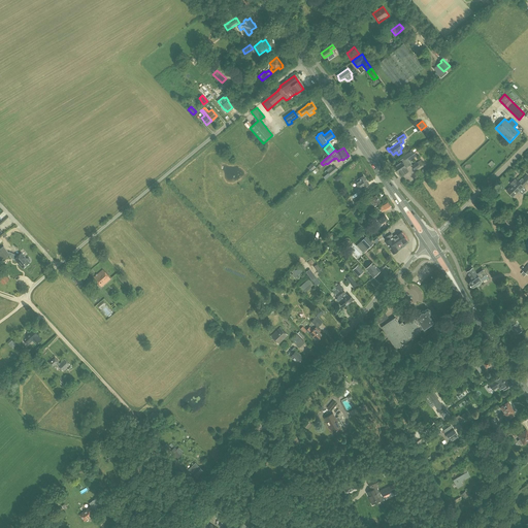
[(398,173),(400,176),(405,173),(408,170),(406,168),(413,164),(409,160),(416,156),(413,151),(403,157),(403,158),(396,163),(397,164),(393,167),(398,174),(398,173)]
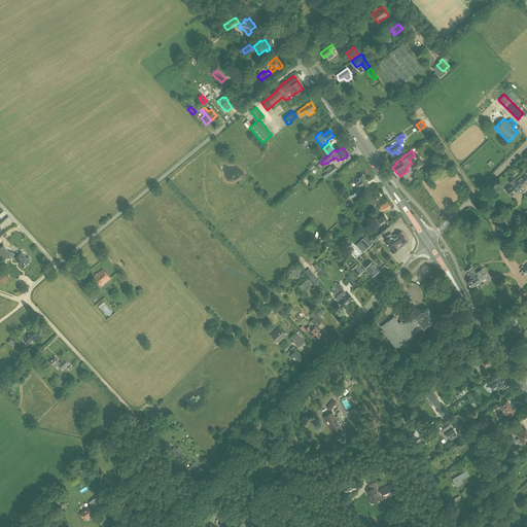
[(411,166),(414,170),(423,164),(420,160),(411,166)]
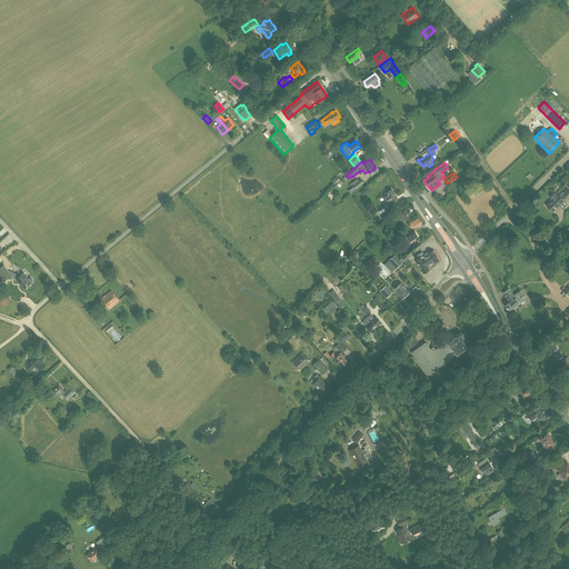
[(350,189),(352,192),(365,182),(360,178),(358,180),(357,179),(351,183),(353,186),(350,189)]
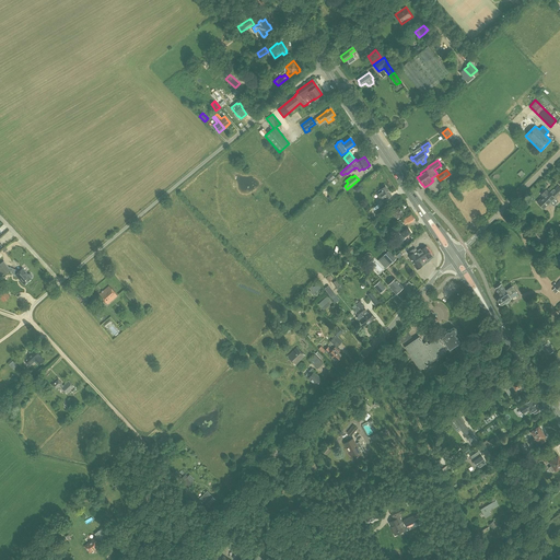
[(537,202),(544,209),(548,205),(549,206),(551,203),(550,202),(559,194),(559,195),(559,194),(559,186),(558,185),(553,189),(550,193),(548,190),(547,191),(546,190),(541,194),(543,195),(539,197),(541,198),(537,202)]
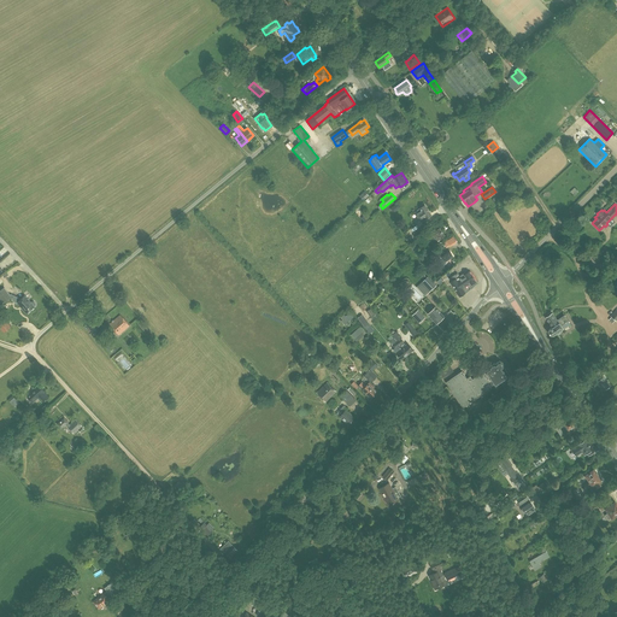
[(415,212),(421,222),(432,215),(425,205),(415,212)]
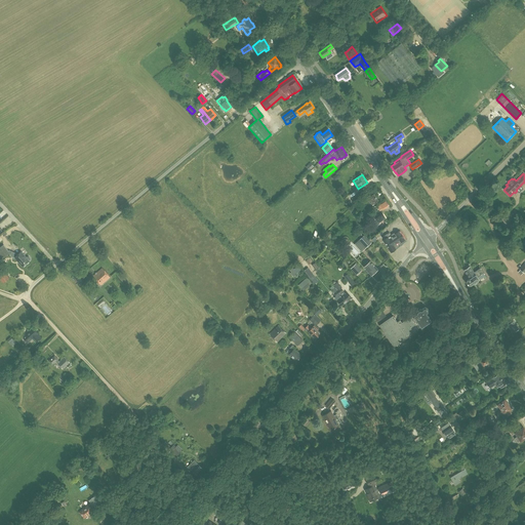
[(453,183),(455,180),(451,176),(446,180),(448,183),(445,186),(452,194),(458,188),(453,183)]
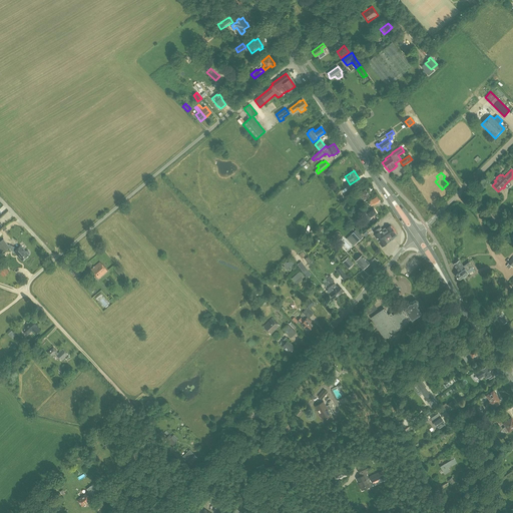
[(343,194),(347,198),(353,192),(349,189),(343,194)]
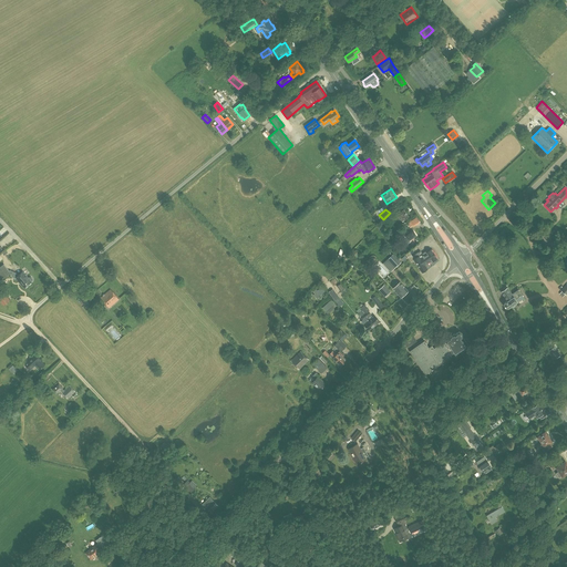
[(394,215),(399,223),(404,219),(409,217),(404,209),(394,215)]
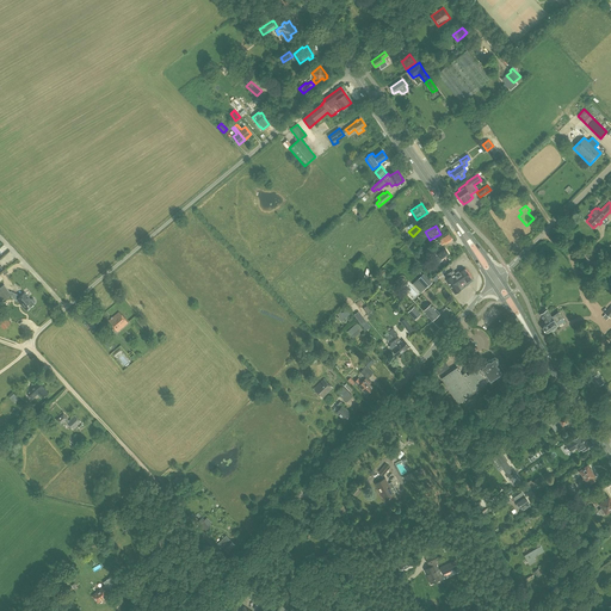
[(0,254),(1,255),(0,257),(0,263),(12,252),(7,247),(0,254)]
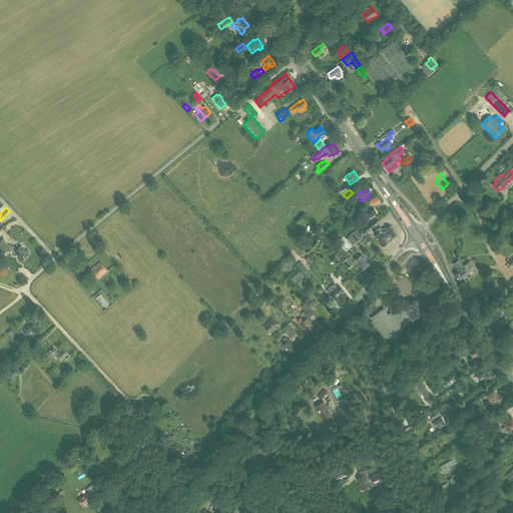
[(368,214),(370,217),(377,213),(373,207),(370,210),(369,209),(366,211),(363,213),(366,216),(368,214)]
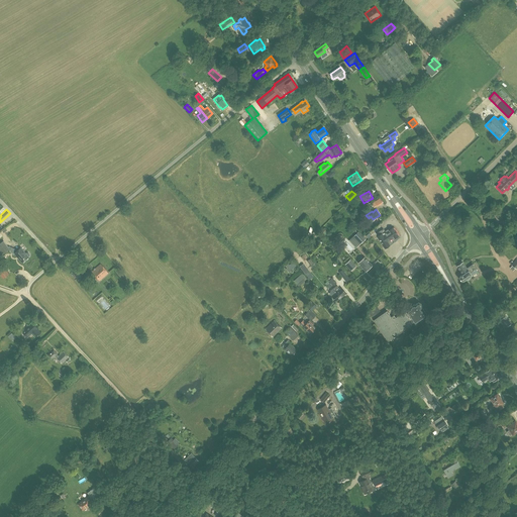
[(495,216),(502,223),(508,217),(501,210),(495,216)]
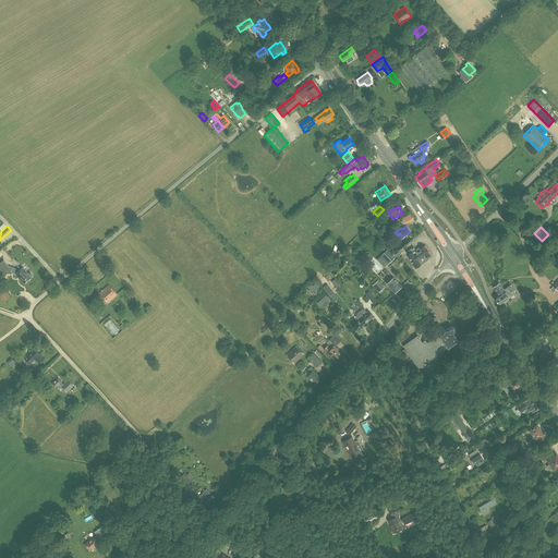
[(408,256),(415,268),(421,265),(431,256),(429,254),(431,254),(424,245),(421,247),(421,246),(415,250),(413,246),(405,252),(402,255),(404,258),(408,256)]
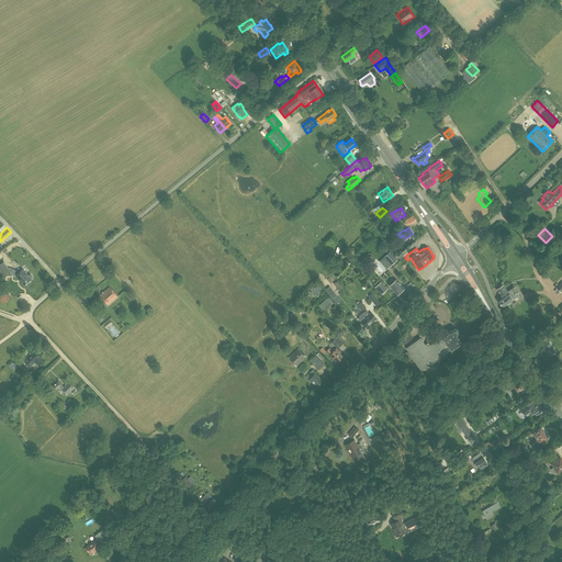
[(380,261),(388,270),(392,266),(397,260),(389,251),(384,257),(380,261)]
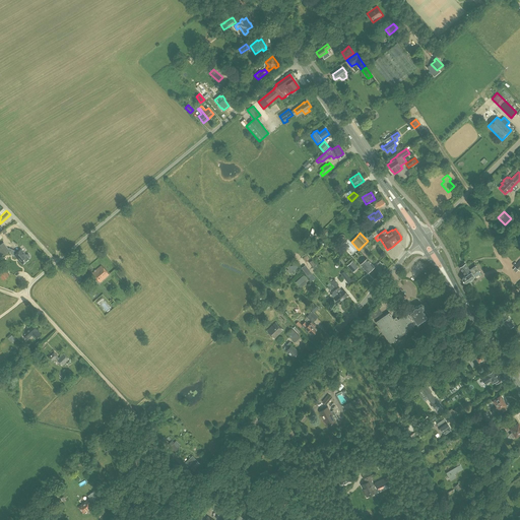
[(0,245),(0,251),(3,256),(10,251),(4,242),(0,245)]
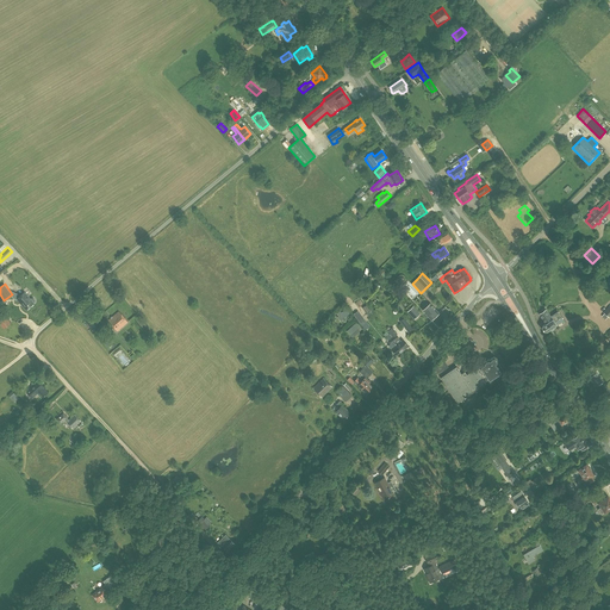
[(36,300),(33,298),(32,298),(30,299),(25,292),(22,296),(20,293),(19,293),(17,296),(16,297),(18,299),(17,299),(26,310),(33,304),(33,303),(36,302),(36,300)]
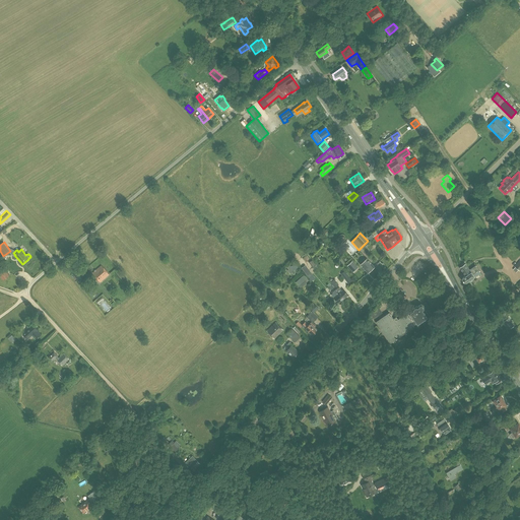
[(361,265),(368,272),(374,266),(367,259),(361,265)]
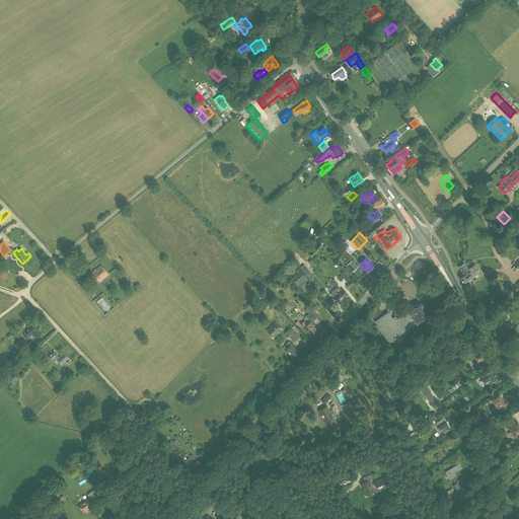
[(308,262),(313,270),(317,268),(312,260),(308,262)]
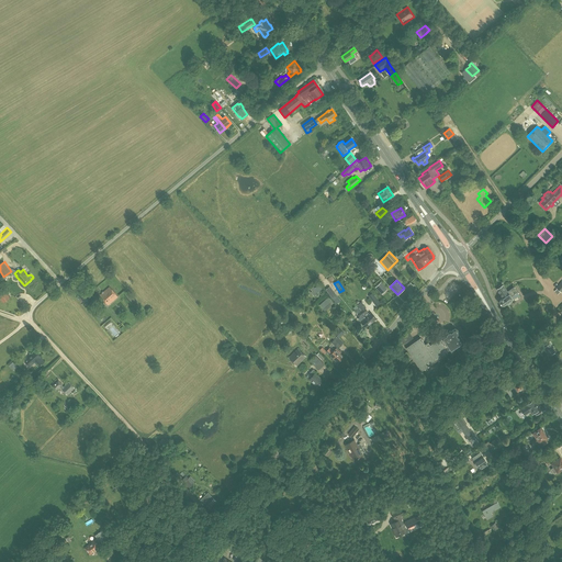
[(388,289),(381,282),(375,288),(382,294),(388,289)]
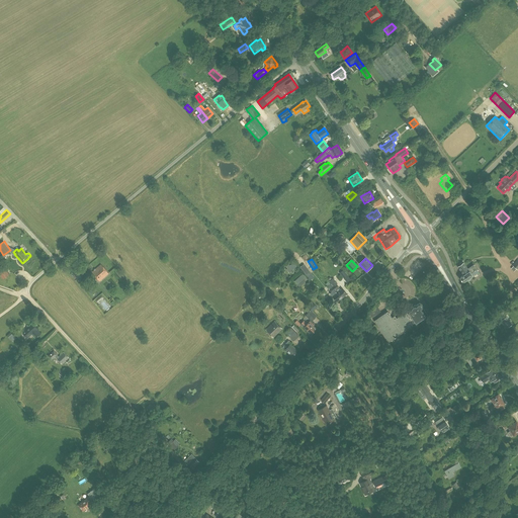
[(286,270),(289,273),(296,266),(293,263),(290,265),(288,264),(286,267),(287,268),(286,270)]
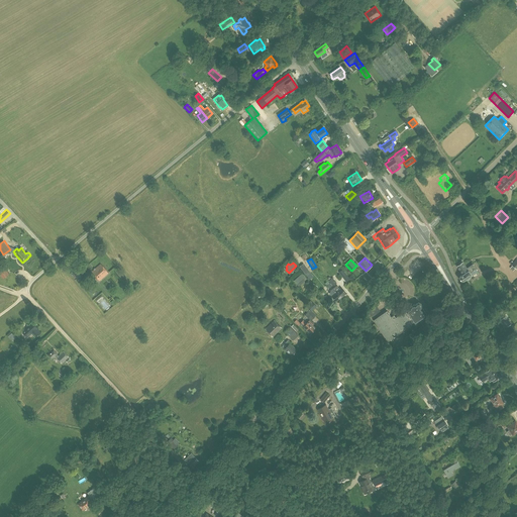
[(467,281),(468,281),(470,280),(471,279),(469,277),(472,275),(472,276),(478,272),(473,265),(467,269),(462,263),(456,267),(462,275),(460,276),(459,279),(460,281),(463,281),(466,280),(467,281)]
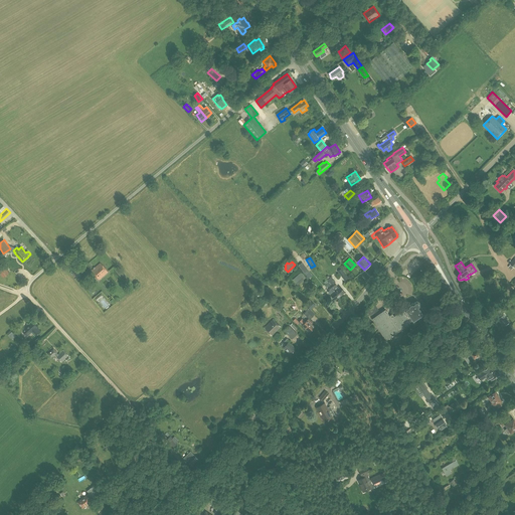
[(92,271),(99,280),(108,272),(101,263),(92,271)]
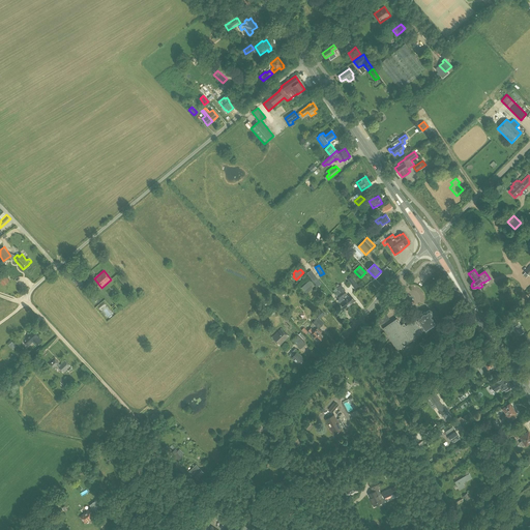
[(310,276),(315,284),(319,280),(311,270),(306,273),(310,276)]
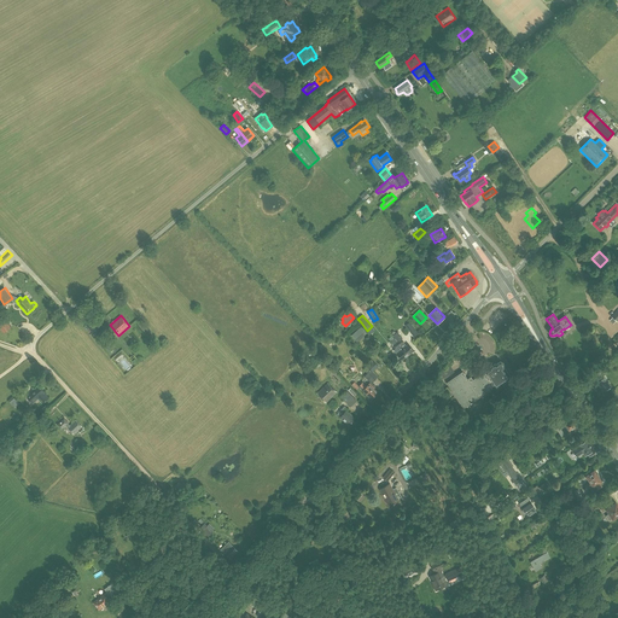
[(0,322),(0,328),(4,333),(11,327),(5,320),(0,322)]
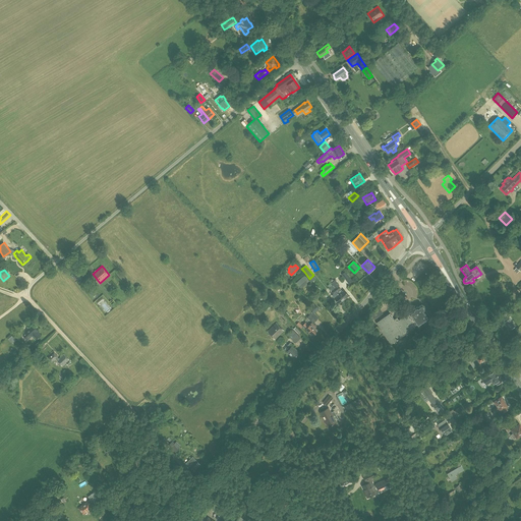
[(71,274),(77,281),(82,277),(77,270),(71,274)]
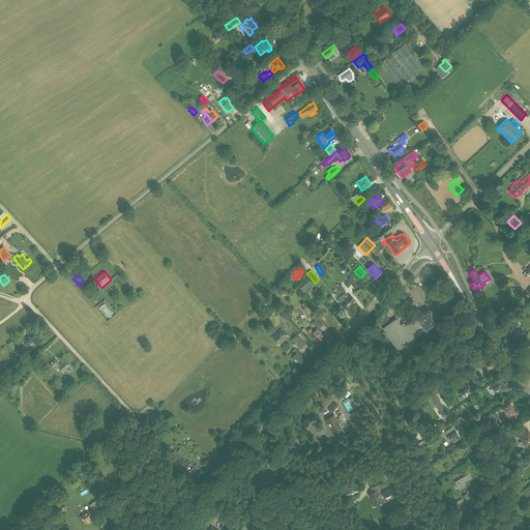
[(302,289),(304,292),(311,286),(313,288),(315,286),(310,281),(302,287),(303,288),(302,289)]
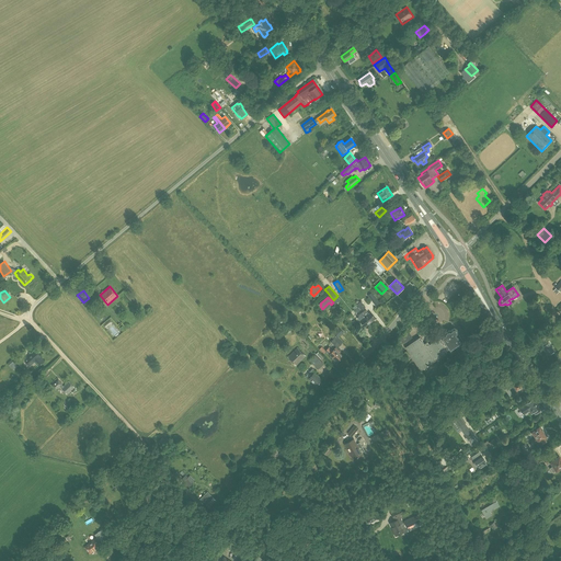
[(363,315),(358,308),(356,310),(355,311),(359,317),(357,318),(365,328),(370,323),(365,317),(363,315)]
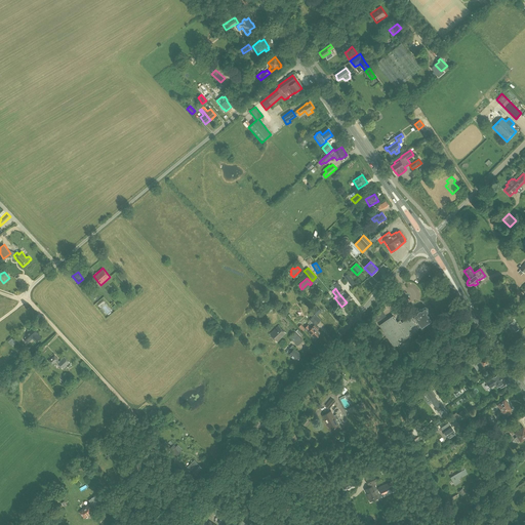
[(341,296),(347,303),(352,298),(347,292),(341,296)]
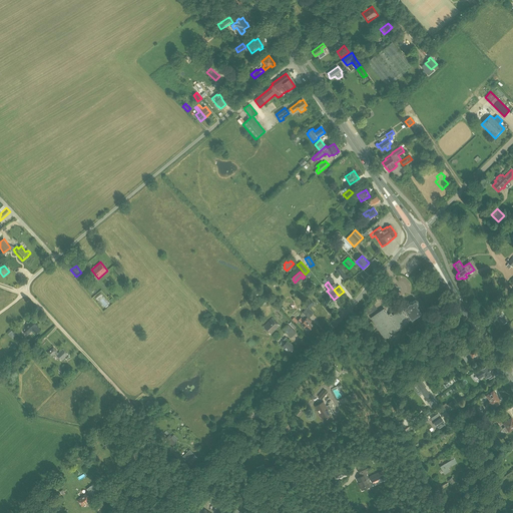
[(370,318),(384,340),(399,329),(410,321),(411,322),(423,315),(422,314),(425,313),(421,306),(416,299),(412,302),(411,301),(404,306),(405,307),(401,309),(402,310),(393,316),(391,313),(388,314),(384,308),(370,318)]
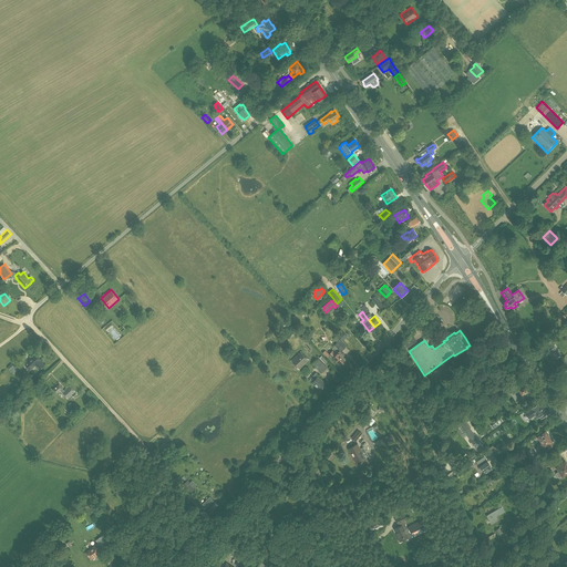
[(338,337),(342,341),(348,337),(343,332),(338,337)]
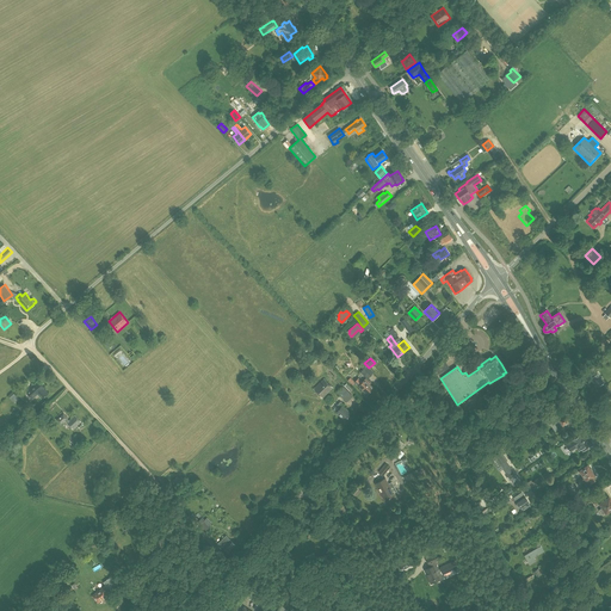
[(436,369),(439,375),(450,368),(445,362),(436,369)]
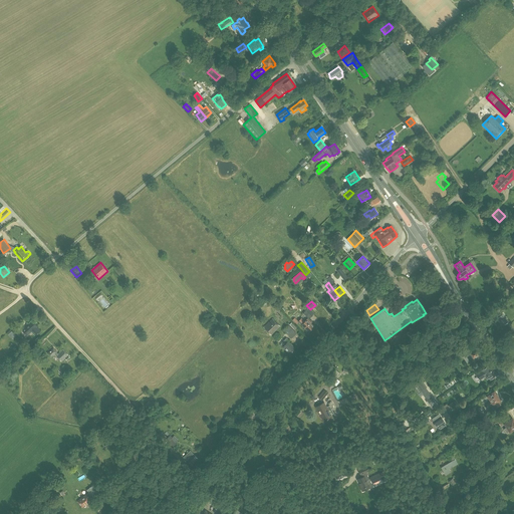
[(303,313),(309,319),(313,314),(312,312),(308,308),(305,305),(302,307),(305,310),(303,313)]
